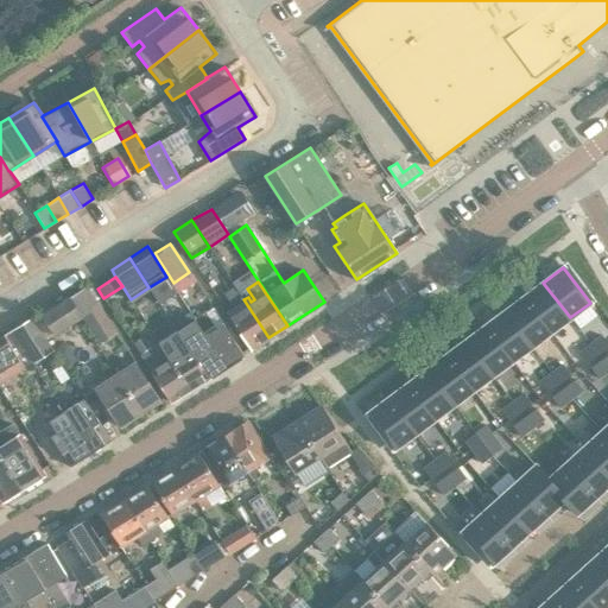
[(543,283),(524,296),(551,333),(570,317),(543,283)]
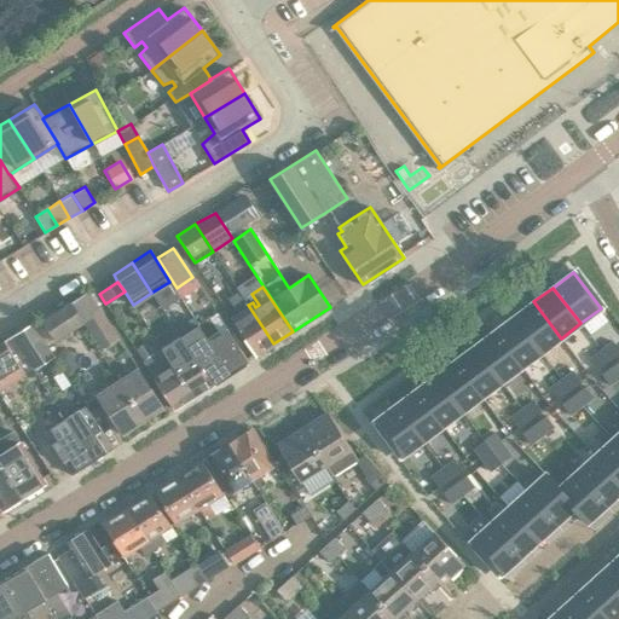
[(233,322),(255,356),(273,343),(248,305),(239,290),(227,299),(239,317),(233,322)]
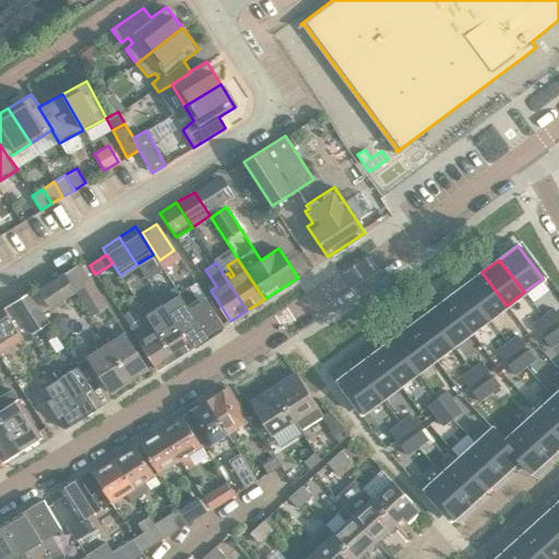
[(100,297),(79,263),(31,295),(43,312),(76,290),(86,306),(100,297)]
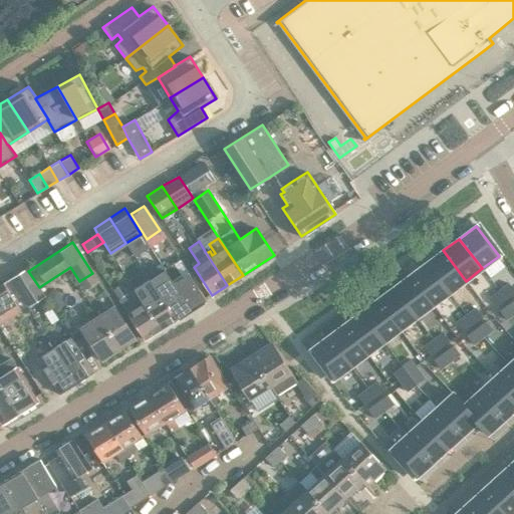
[(443,250),(427,262),(449,293),(466,281),(443,250)]
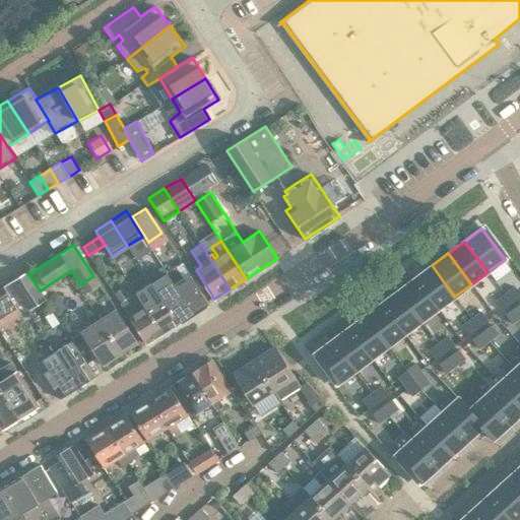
[(193,313),(208,303),(182,263),(176,267),(175,267),(167,272),(193,313)]
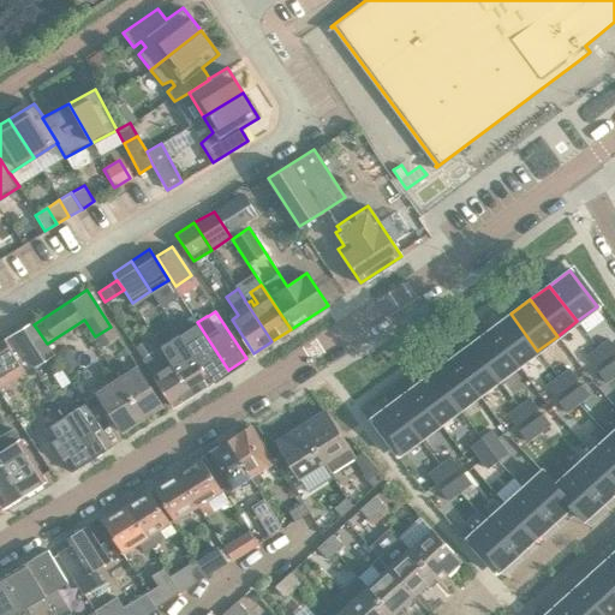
[(511,314),(490,329),(518,365),(537,351),(511,314)]
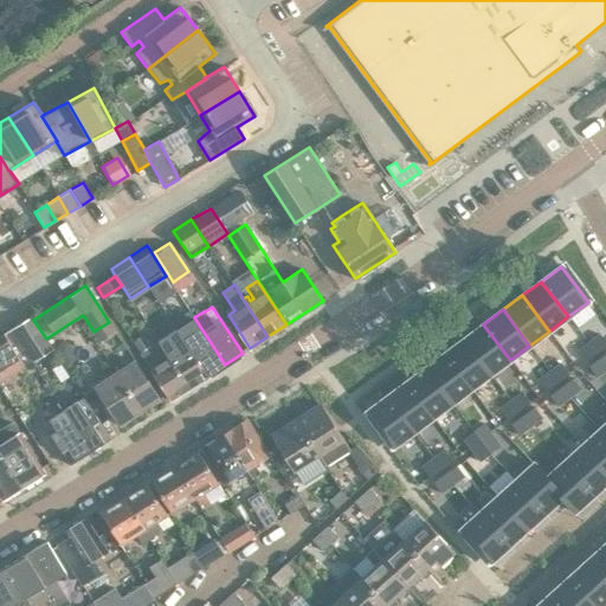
[(207,376),(225,365),(194,317),(189,310),(172,322),(176,329),(207,376)]
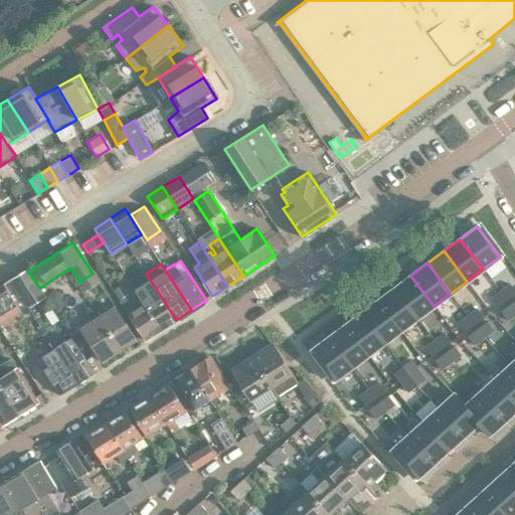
[(28,307),(36,302),(44,297),(39,288),(28,272),(26,269),(10,279),(28,307)]
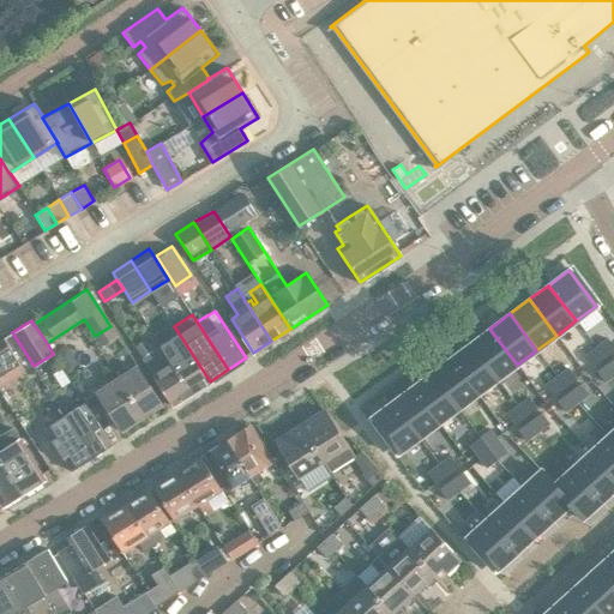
[(101,344),(116,335),(110,326),(95,336),(101,344)]
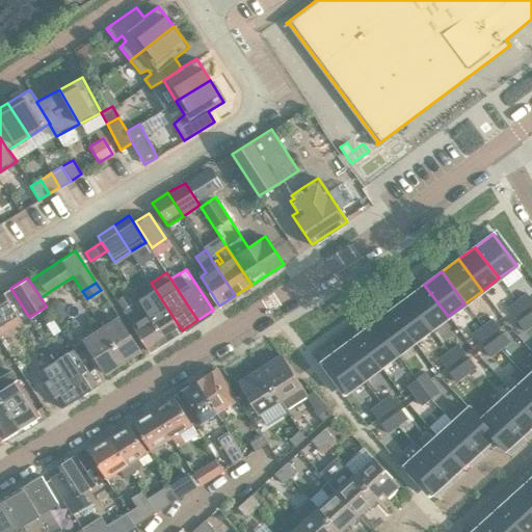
[(424,285),(406,297),(430,328),(448,316),(424,285)]
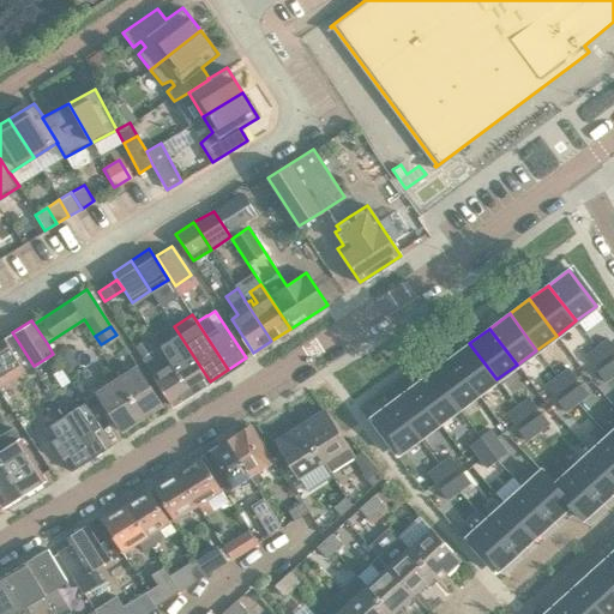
[(168,357),(191,393),(210,381),(179,333),(161,345),(168,357)]
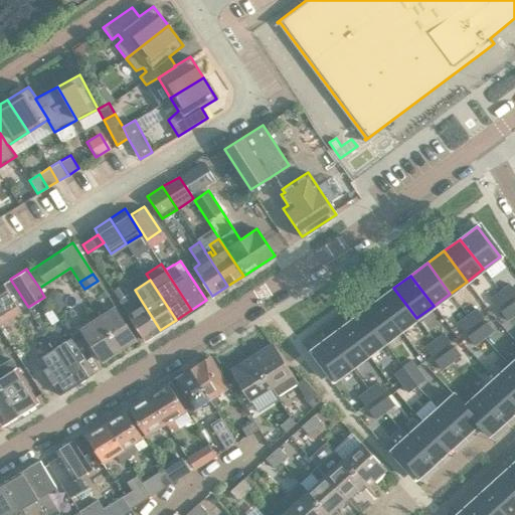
[(0,323),(20,311),(2,284),(0,285),(0,323)]
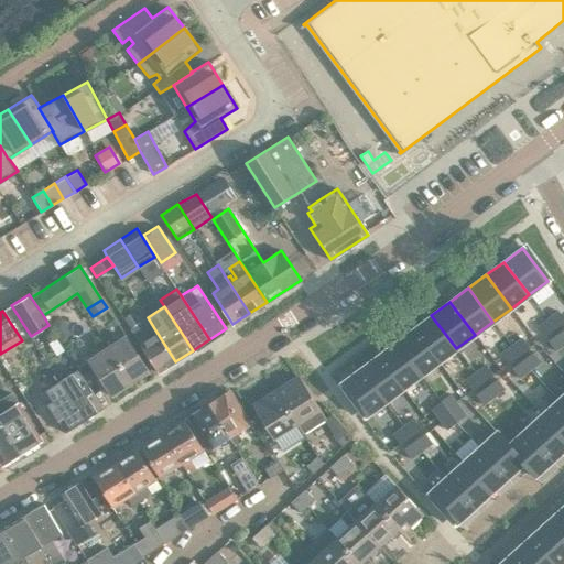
[(563,320),(556,311),(546,318),(554,328),(563,321),(563,320)]
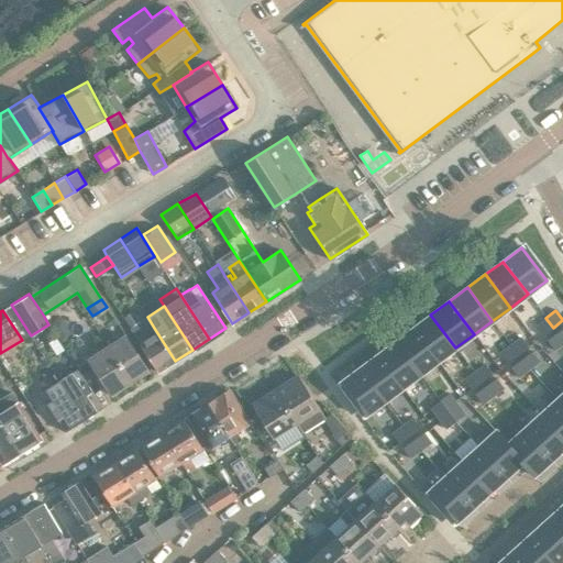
[(430,315),(412,328),(438,361),(455,348),(430,315)]
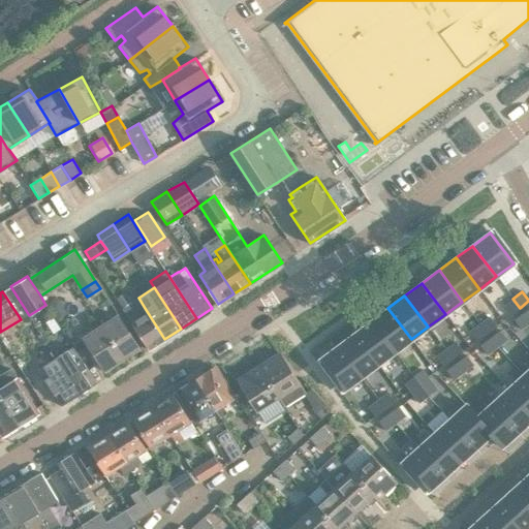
[(512,299),(502,306),(508,316),(520,308),(512,299)]
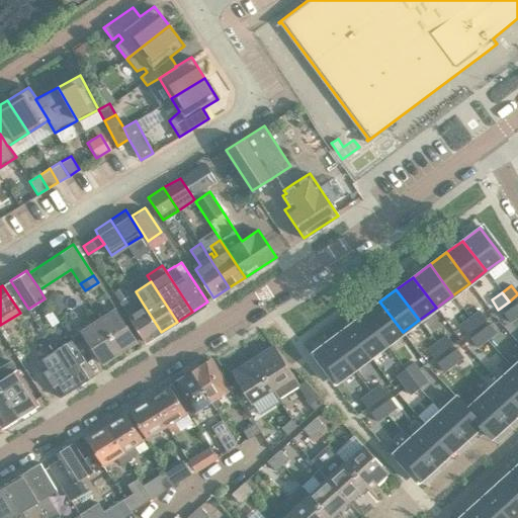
[(146,342),(161,332),(142,301),(135,306),(128,295),(119,301),(146,342)]
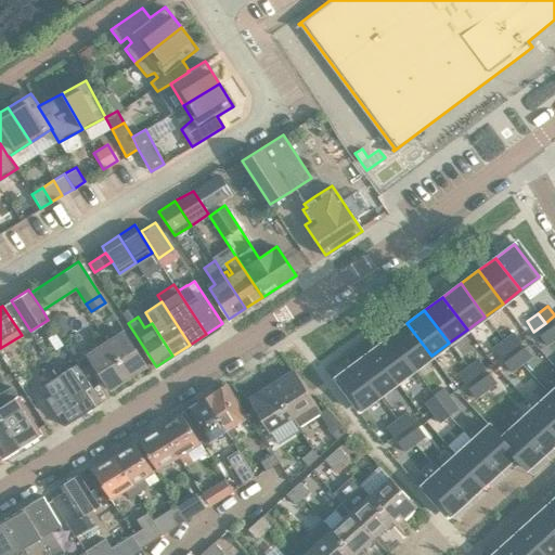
[(407,323),(389,336),(413,369),(431,356),(407,323)]
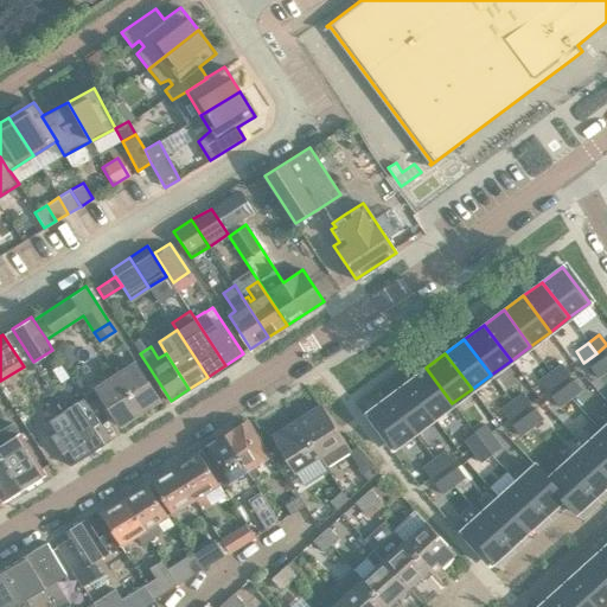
[(606,366),(600,359),(589,368),(596,378),(606,370),(606,366)]
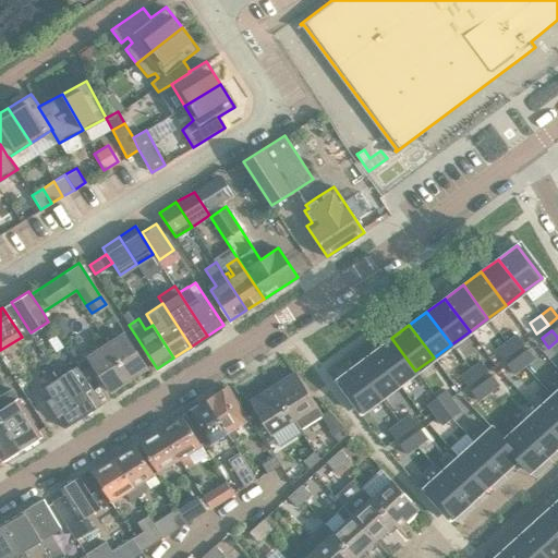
[(129,379),(146,367),(124,332),(106,344),(129,379)]
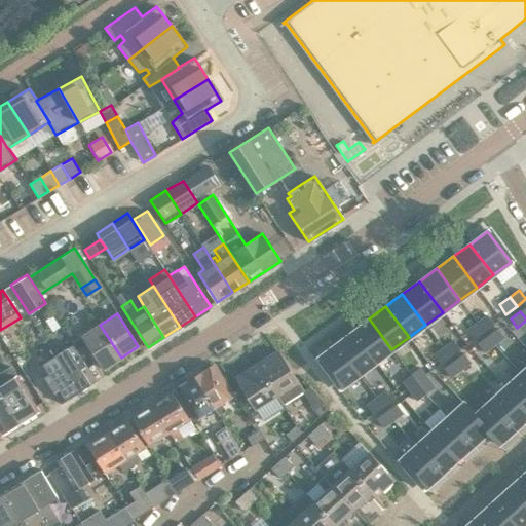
[(486,314),(476,322),(483,331),(492,324),(486,314)]
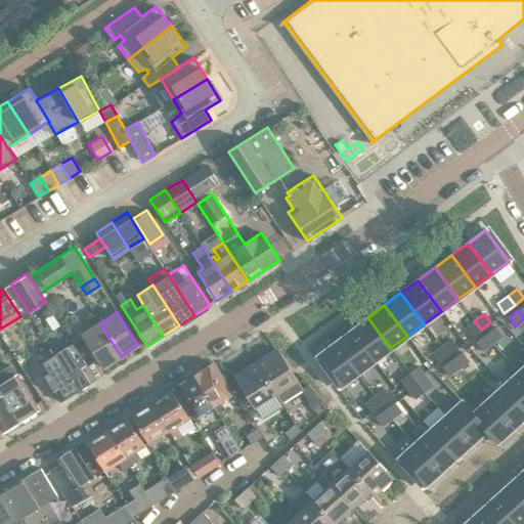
[(367,317),(351,330),(374,361),(390,348),(367,317)]
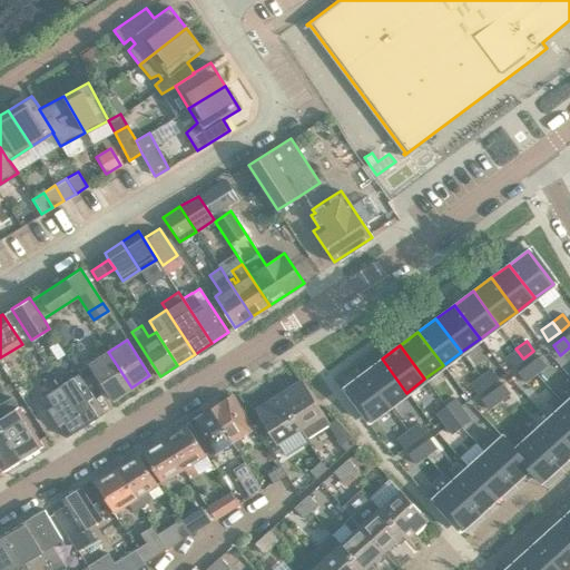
[(516,349),(504,356),(512,367),(523,359),(516,349)]
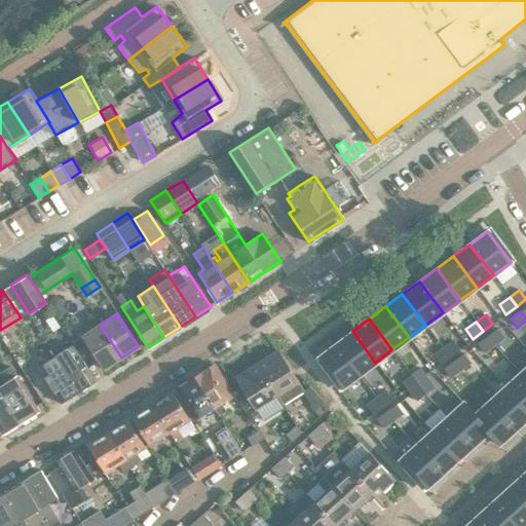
[(121,358),(100,325),(82,336),(104,369),(121,358)]
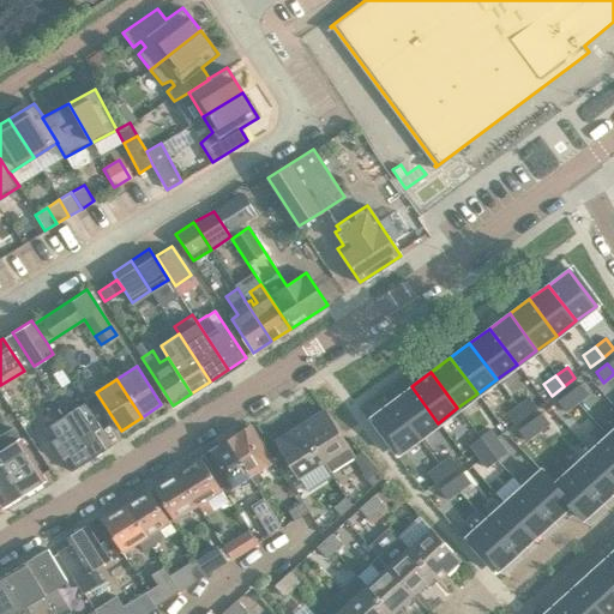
[(579,384),(567,392),(576,403),(588,395),(579,384)]
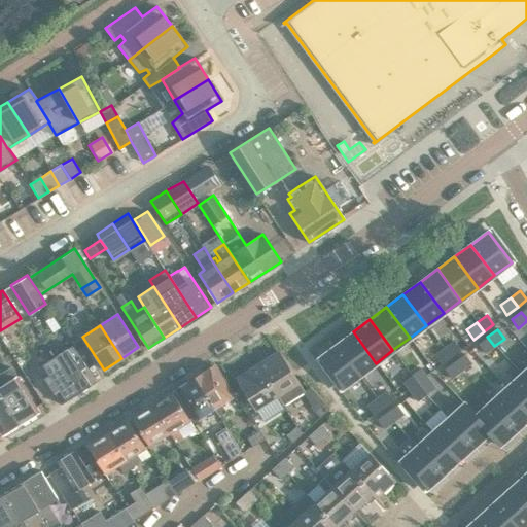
[(353,331),(336,345),(359,376),(376,363),(353,331)]
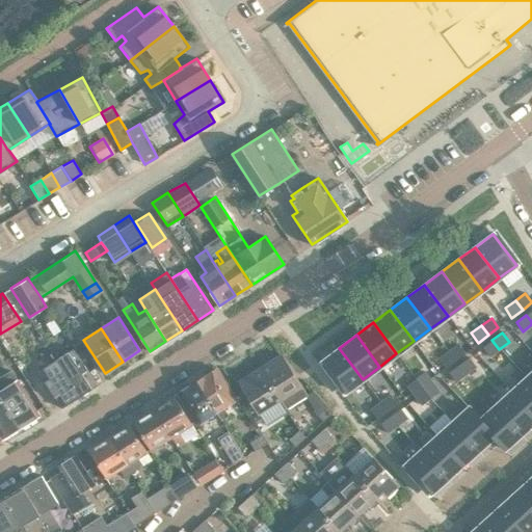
[(491,340),(481,348),(488,357),(499,349),(491,340)]
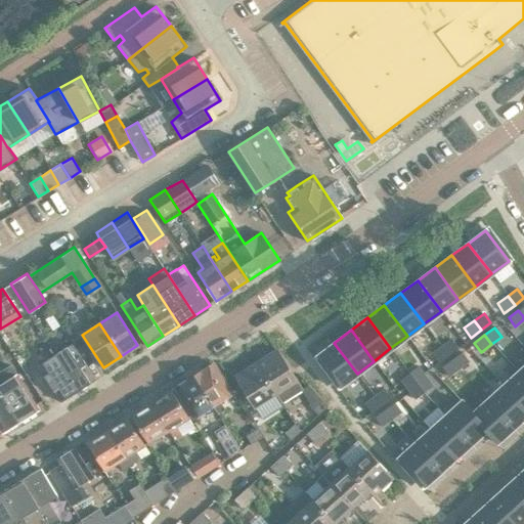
[(95,379),(69,338),(55,347),(58,352),(54,354),(78,390),(95,379)]
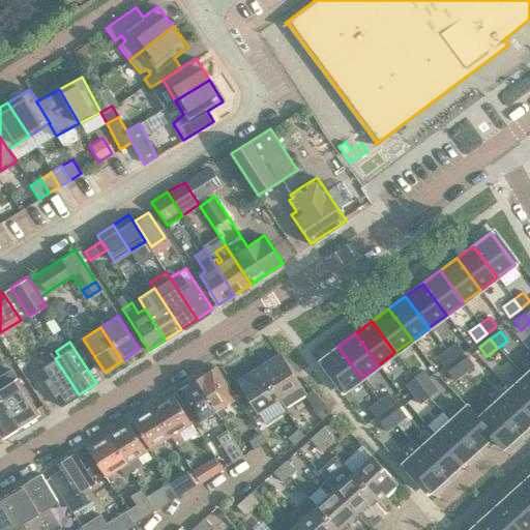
[(455,342),(445,350),(452,359),(463,352),(455,342)]
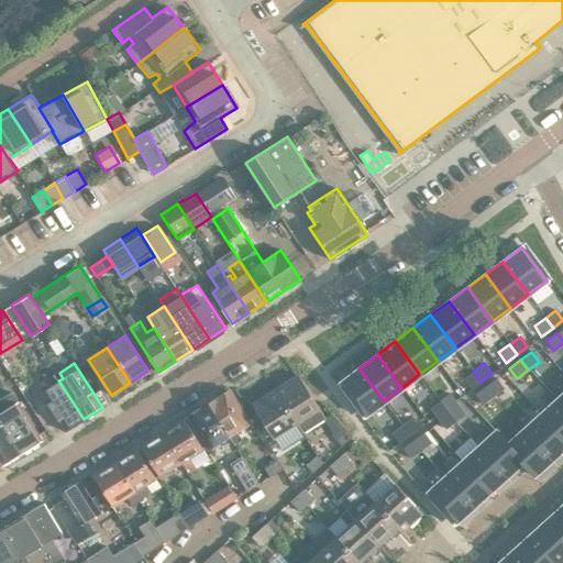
[(359,368),(339,382),(364,416),(384,401),(359,368)]
